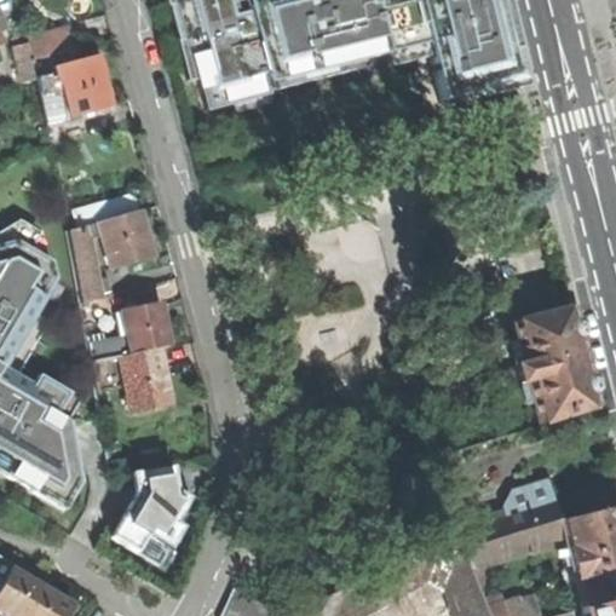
[(275,85),(252,0),(174,0),(176,3),(170,4),(179,39),(184,36),(195,79),(200,78),(209,113),(241,104),(242,110),(278,101),(275,85)]
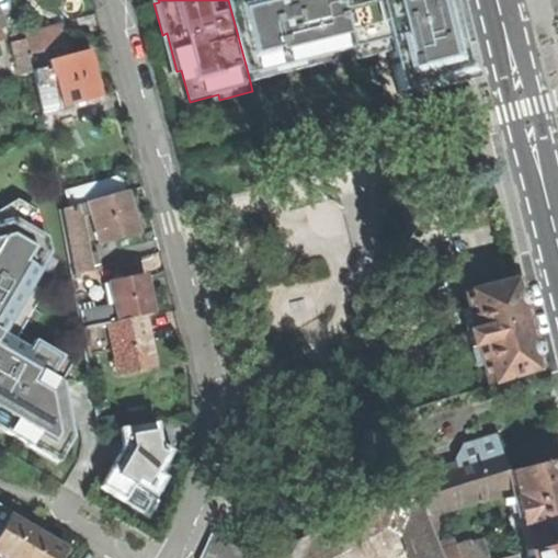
[(228,0),(249,77),(357,47),(344,0),(228,0)]
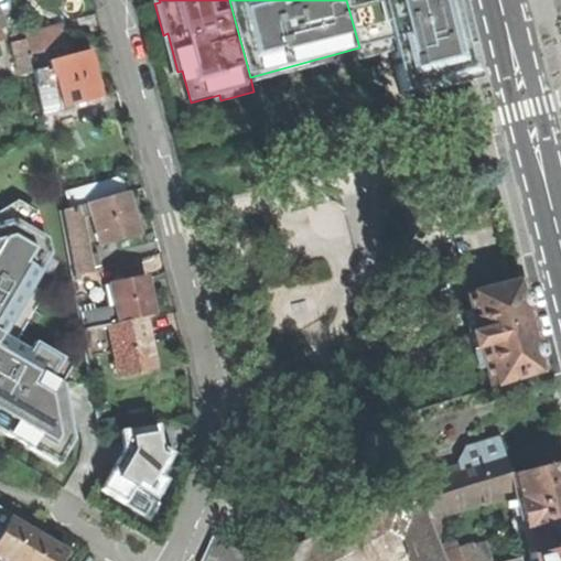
[(346,0),(359,47),(394,39),(383,0),(346,0)]
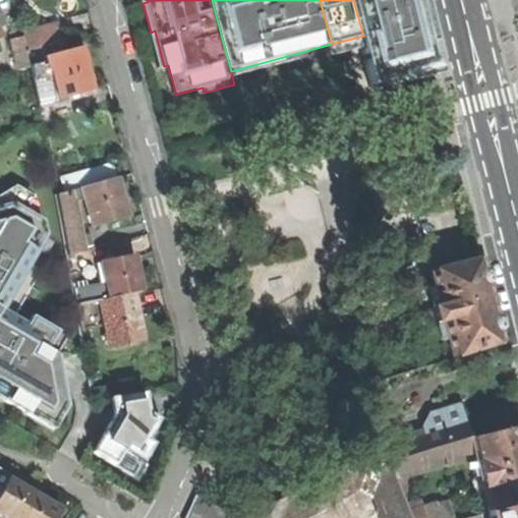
[(353,0),(363,36),(366,48),(362,49),(371,84),(388,80),(390,85),(406,81),(403,70),(436,62),(418,0),(353,0)]
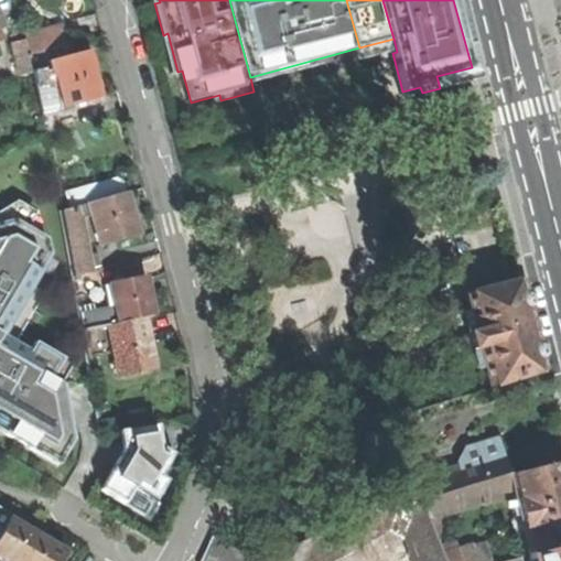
[(90,39),(72,43),(66,22),(28,32),(29,39),(38,69),(47,67),(52,83),(57,82),(63,105),(105,94),(99,73),(90,39)]
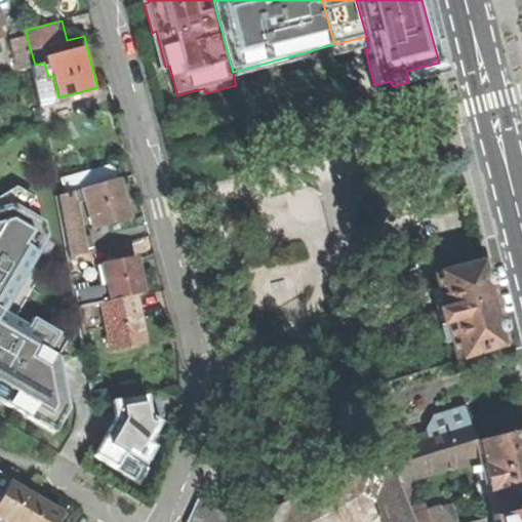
[(161,68),(165,67),(156,31),(152,33),(161,68)]
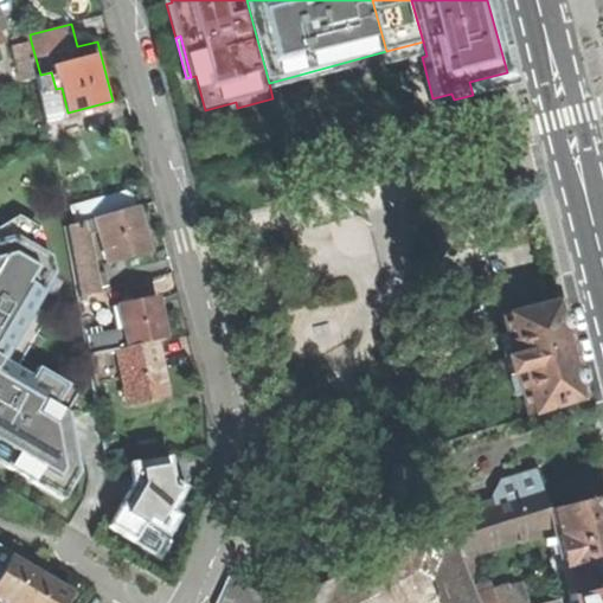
[(40,77),(40,75),(31,42),(15,45),(25,81),(40,77)]
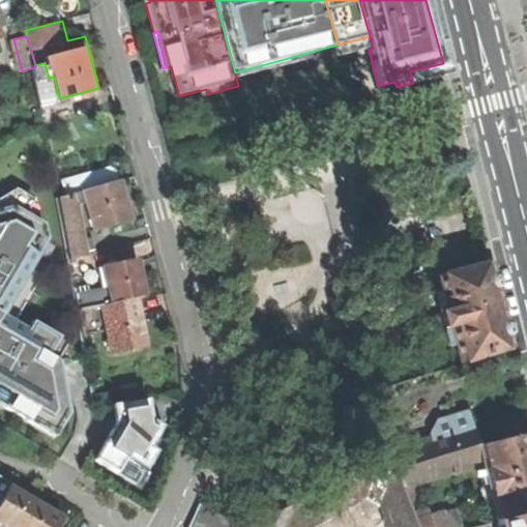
[(445,74),(443,63),(410,71),(413,83),(445,74)]
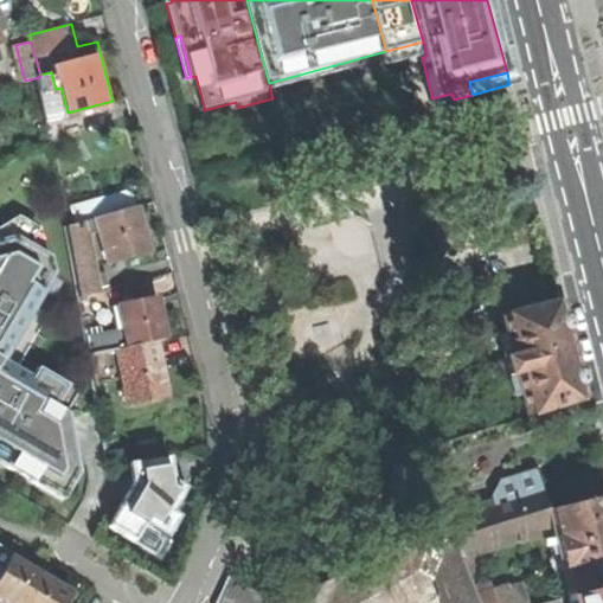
[(62,117),(49,120),(52,136),(65,134),(62,117)]
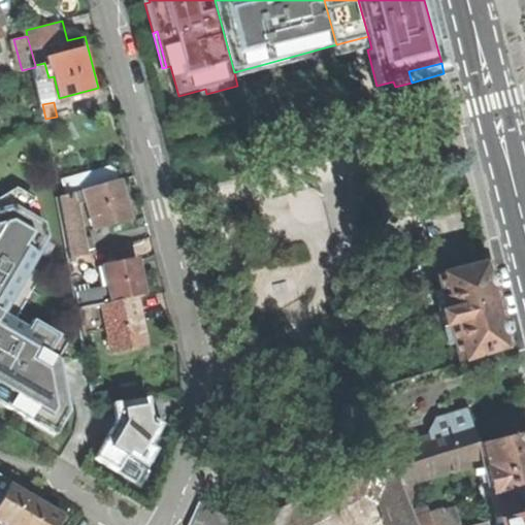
[(58,182),(58,184),(71,257),(90,252),(89,247),(96,244),(94,234),(87,235),(80,201),(91,198),(98,225),(103,224),(105,231),(112,230),(109,222),(133,216),(130,203),(123,177),(121,177),(118,165),(58,182)]
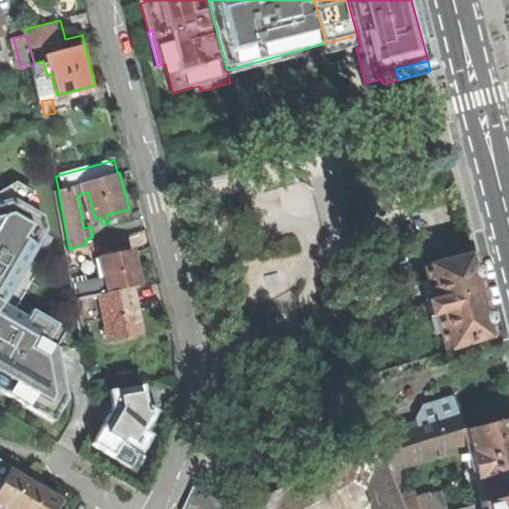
[(0,202),(21,197),(31,204),(39,189),(26,181),(0,198),(0,202)]
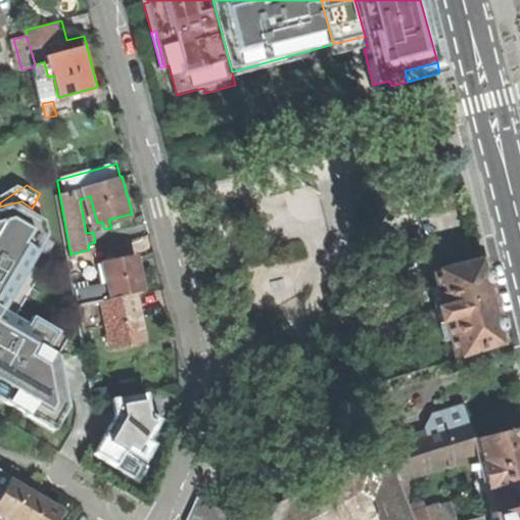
[(0,393),(59,428),(74,403),(65,358),(64,356),(53,347),(63,329),(37,314),(32,322),(9,309),(51,235),(49,220),(32,208),(21,201),(0,206),(0,393)]
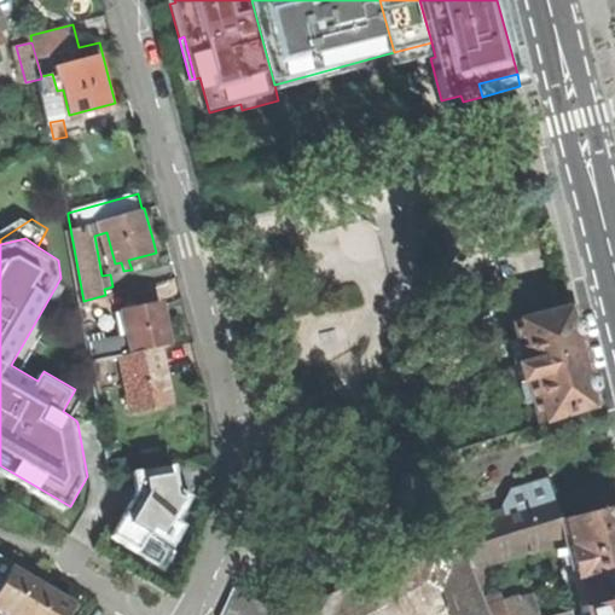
[(67,301),(61,278),(11,365),(38,381),(44,371),(29,364),(67,301)]
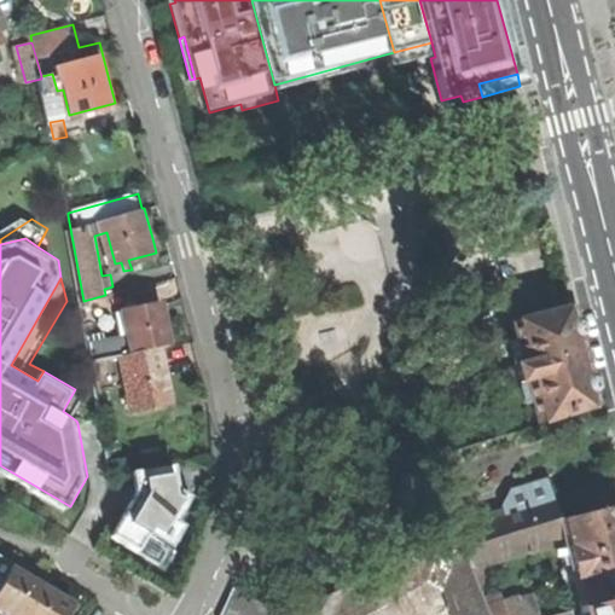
[(133,350),(172,342),(166,313),(163,300),(125,308),(129,334),(91,340),(94,359),(134,352),(133,350)]
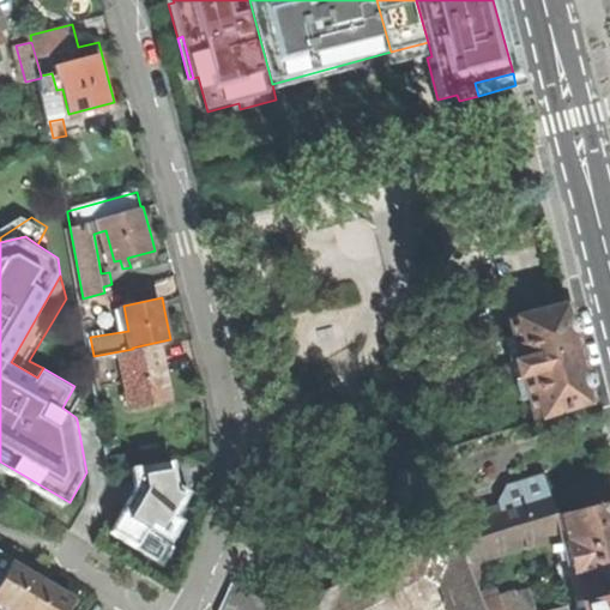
[(568,302),(509,318),(520,358),(511,361),(515,379),(525,376),(536,416),(595,400),(581,350),(568,302)]
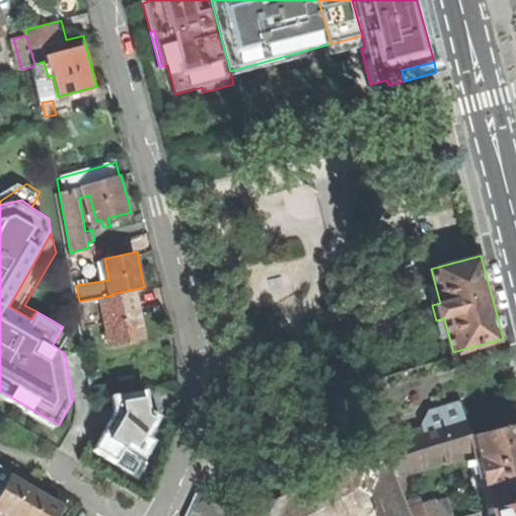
[(113,343),(145,336),(142,320),(136,290),(113,295),(113,297),(79,302),(83,325),(108,320),(113,343)]
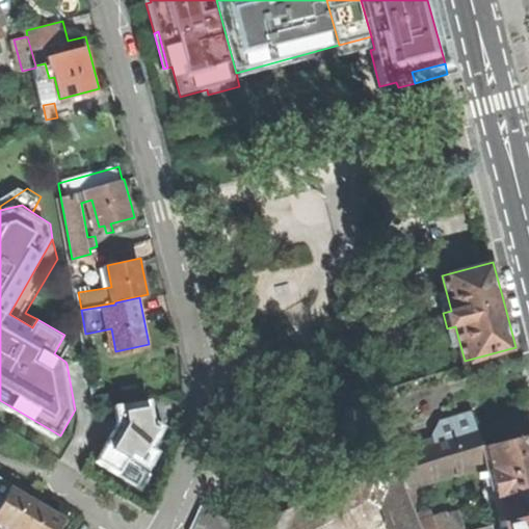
[(74,340),(64,335),(54,353),(65,362),(67,364),(72,364),(77,363),(74,340)]
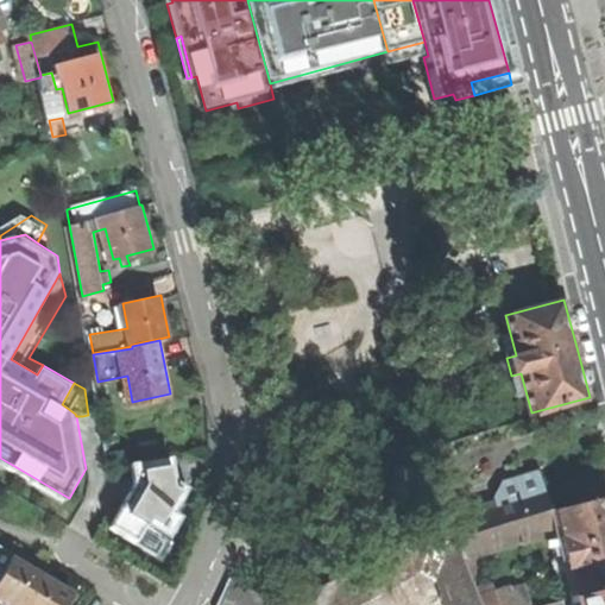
[(115,528),(164,555),(165,552),(175,536),(190,509),(183,505),(194,487),(172,474),(171,468),(171,459),(144,461),(144,478),(115,528)]
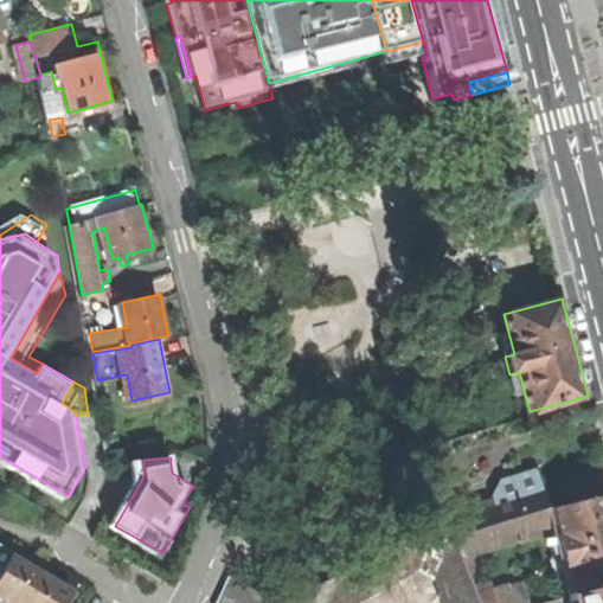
[(544,483),(541,473),(520,479),(524,492),(520,493),(518,486),(505,489),(507,496),(480,505),(472,482),(448,492),(455,512),(475,572),(487,569),(480,549),(556,526),(544,483)]
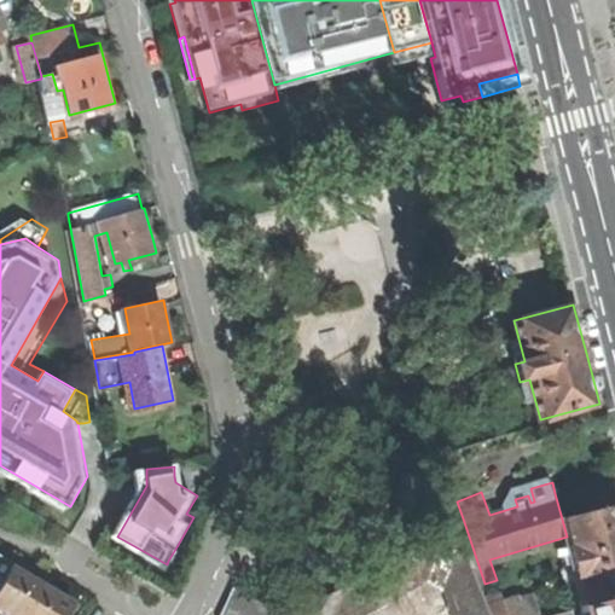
[(614,503),(568,516),(572,540),(569,541),(584,604),(614,596),(614,503)]
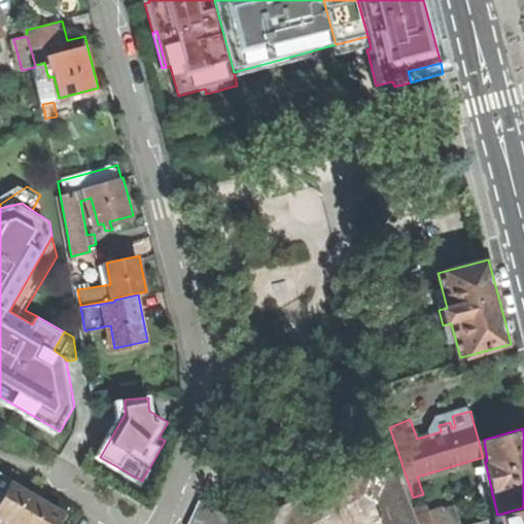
[(389,523),(420,523),(414,508),(389,446),(246,523),(201,496),(187,523),(307,523),(364,493),(381,501),(389,523)]
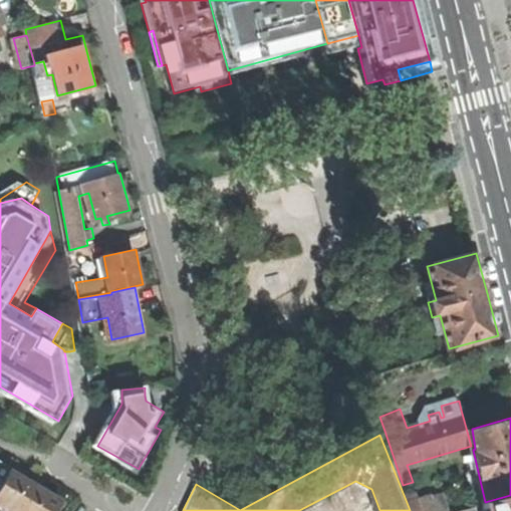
[(153,456),(148,453),(140,466),(145,469),(153,456)]
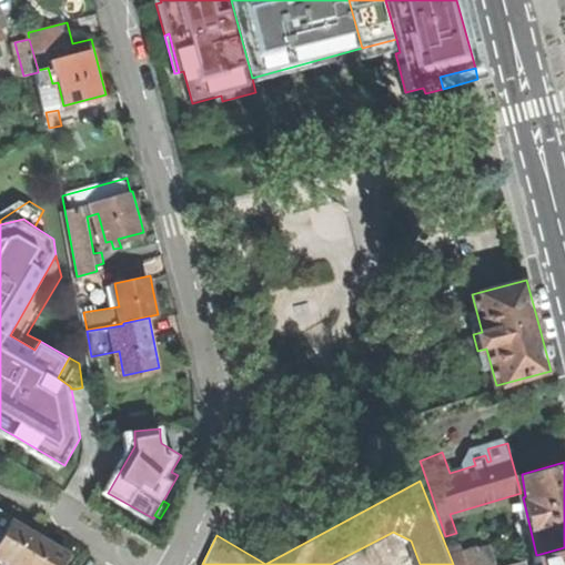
[(0,558),(10,564),(60,564),(67,554),(10,521),(4,532),(0,528),(0,558)]
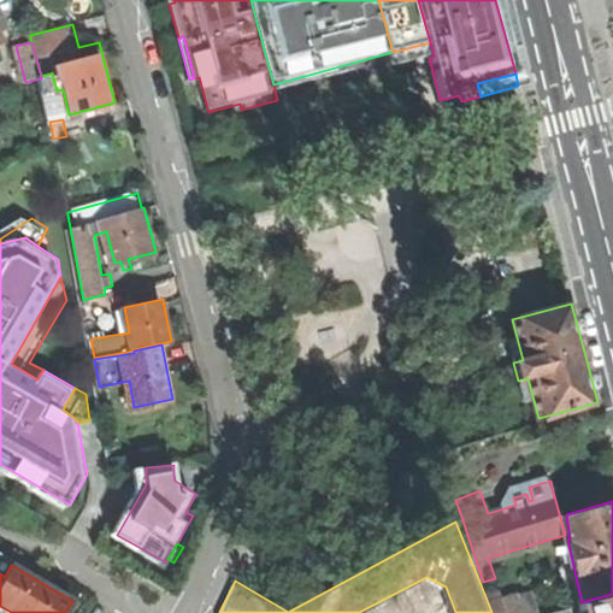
[(534,588),(520,591),(526,612),(534,612),(541,611),(534,588)]
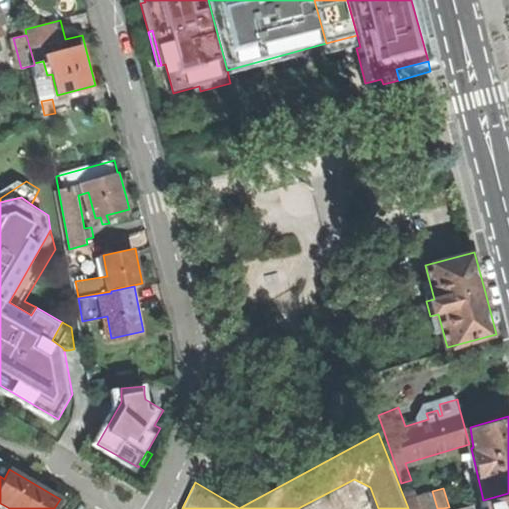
[(408,508),(475,508),(474,503),(450,508),(437,508),(432,491),(420,495),(417,489),(402,493),(408,508)]
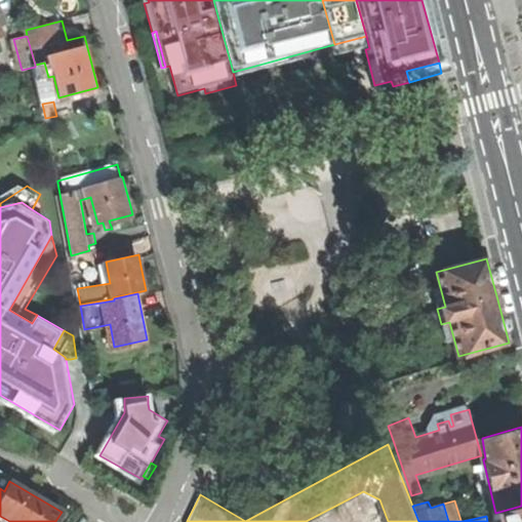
[(521,506),(495,513),(497,521),(521,521),(521,506)]
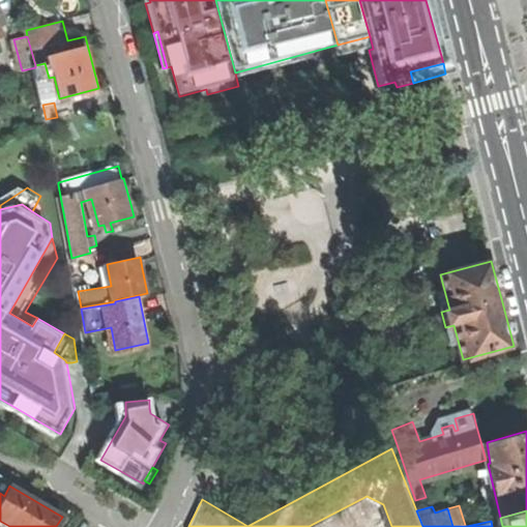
All buildings are outlined.
